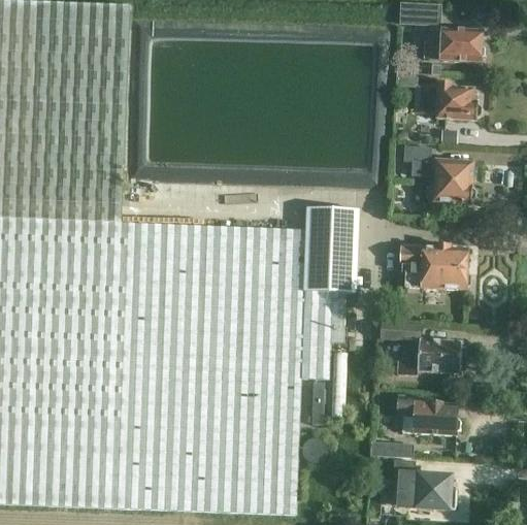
[(0,1),(0,503),(296,516),(301,379),(330,380),(331,342),(344,343),(347,292),(355,292),(359,210),(307,208),(306,230),(123,223),(131,7),(0,1)]
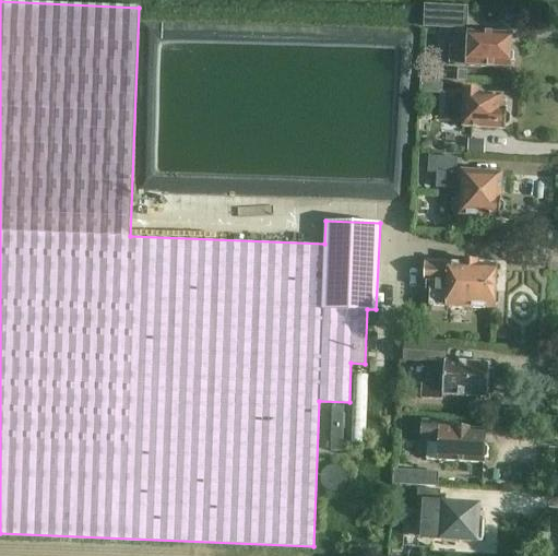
[(425,9),(424,25),(467,26),(469,10),(425,9)]
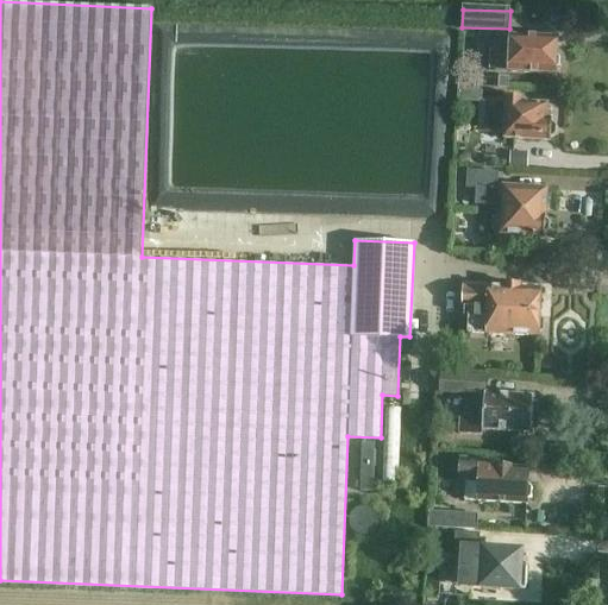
[(556,73),(556,68),(561,65),(561,56),(557,54),(558,36),(511,33),(511,35),(495,33),(493,69),(508,69),(508,70),(556,73)]
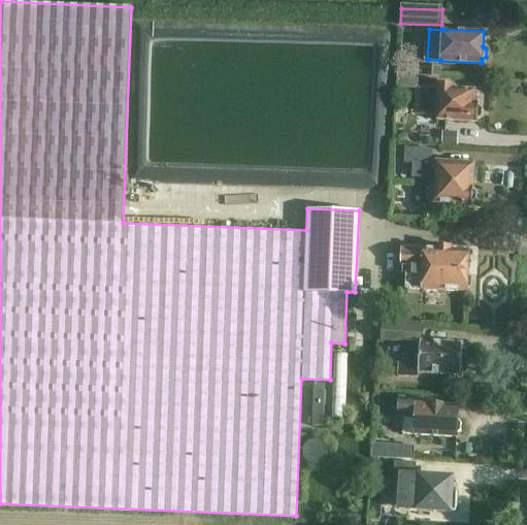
[(432,64),(432,73),(440,73),(440,64),(432,64)]
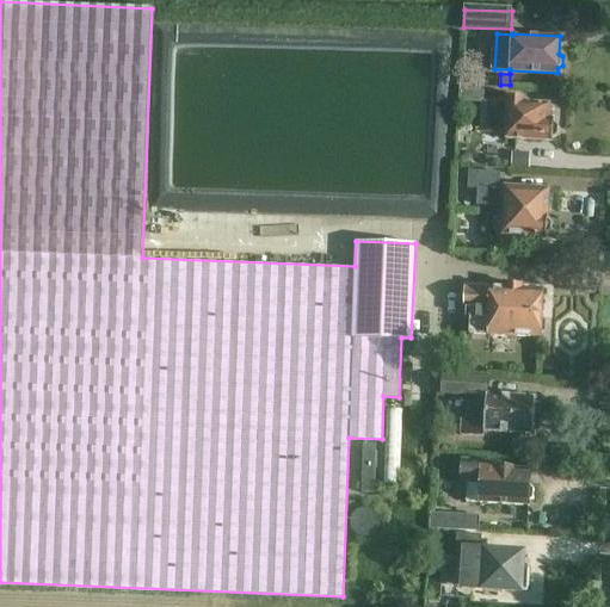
[(460,99),(481,99),(484,99),(484,85),(460,84),(460,99)]
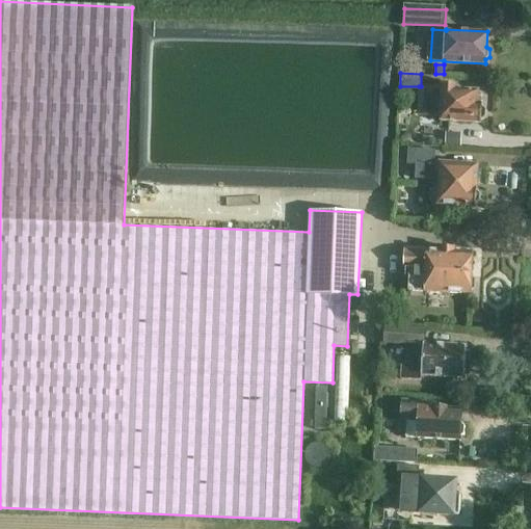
[(480,121),(480,120),(482,120),(488,115),(488,109),(484,105),(481,105),(481,102),(477,102),(478,89),(458,88),(458,85),(442,84),(442,87),(431,86),(421,86),(419,86),(417,114),(430,114),(441,115),(441,118),(480,121)]
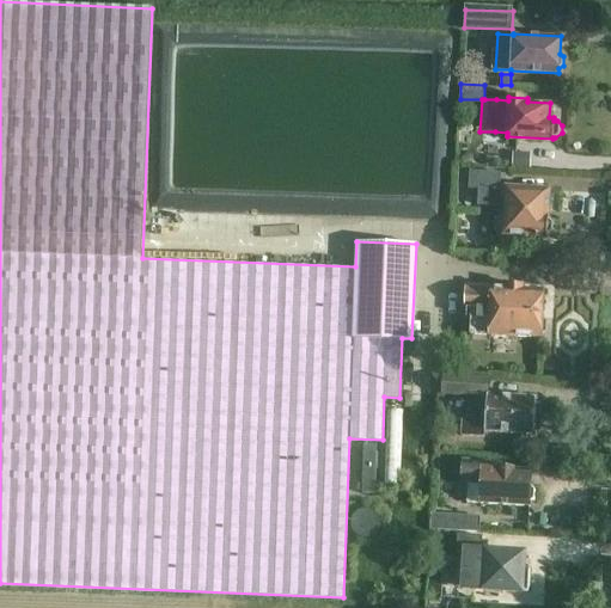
[(465,147),(457,157),(464,163),(472,154),(465,147)]
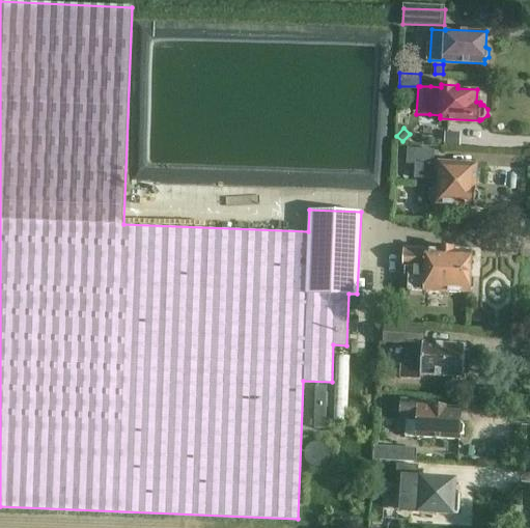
[(445,130),(445,143),(459,143),(461,131),(445,130)]
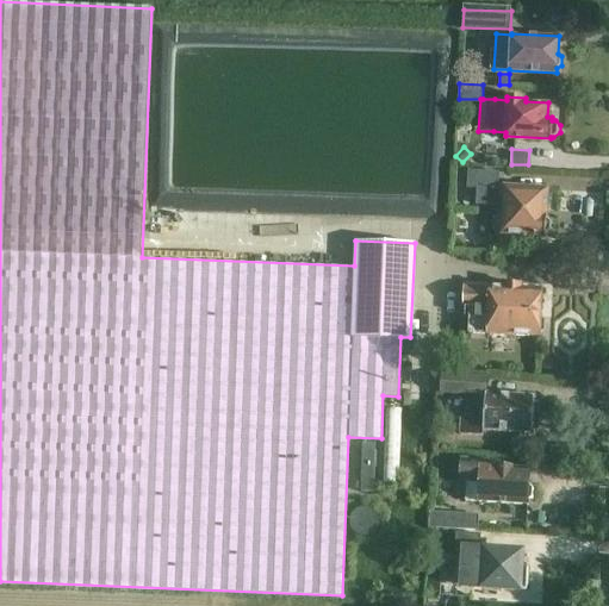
[(501,205),(501,208),(501,212),(497,212),(493,217),(493,226),(496,230),(499,230),(499,235),(546,237),(546,232),(550,230),(551,222),(547,219),(550,187),(503,183),(502,185),(498,185),(499,170),(468,169),(467,187),(477,188),(476,202),(501,205)]
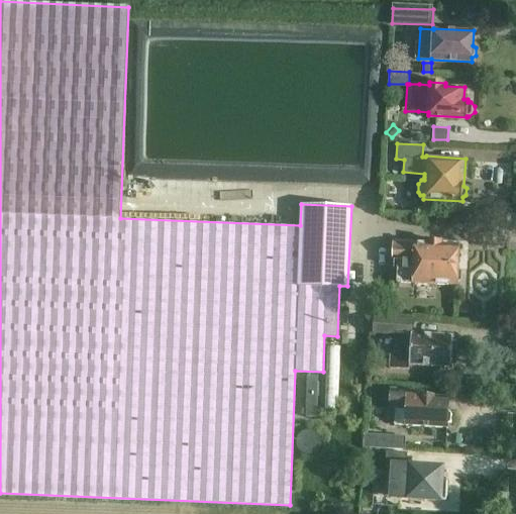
[(460,243),(392,241),(392,260),(398,260),(397,282),(412,282),(412,283),(458,285),(458,281),(462,278),(462,268),(459,266),(460,243)]
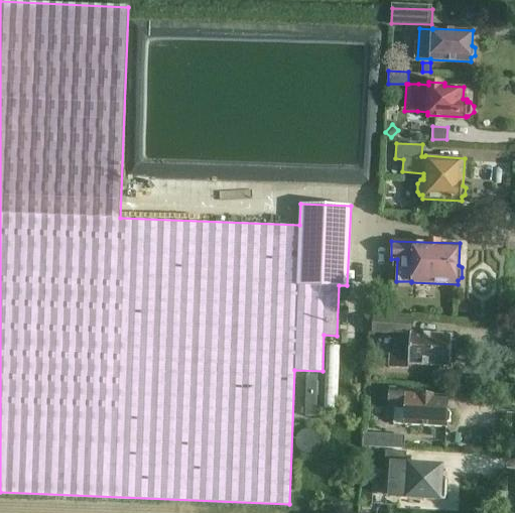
[(395,302),(393,307),(396,311),(402,311),(404,305),(400,301),(395,302)]
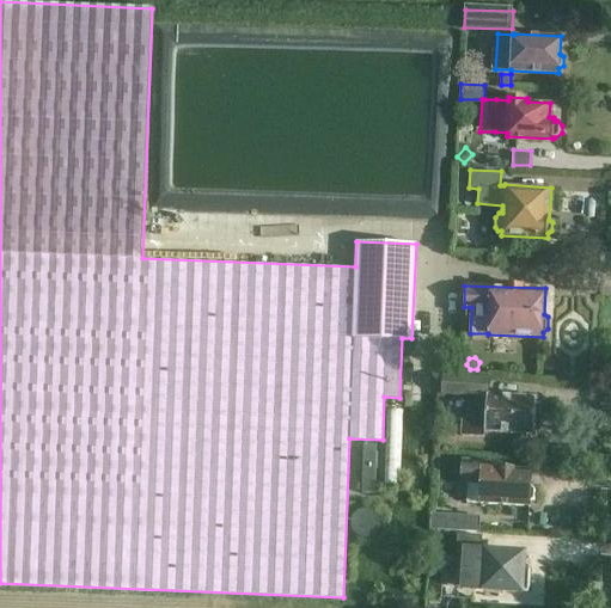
[(469,395),(468,417),(462,417),(460,434),(484,435),(484,431),(533,434),(535,424),(543,424),(544,400),(536,400),(536,395),(489,392),(490,375),(459,374),(443,373),(441,393),(469,395)]
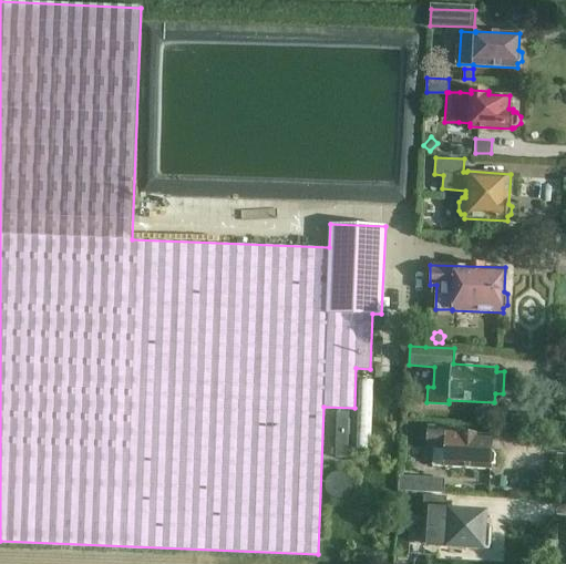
[(359,380),(356,450),(370,450),(373,381),(359,380)]
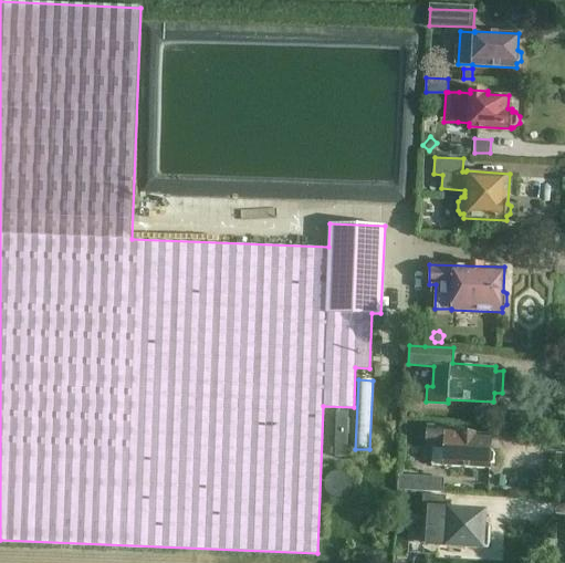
[(336,410),(335,455),(348,455),(349,410),(336,410)]
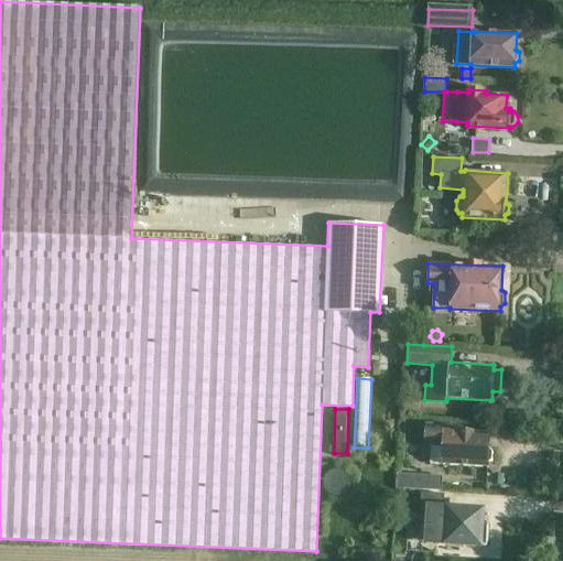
[(426,442),(430,442),(429,462),(441,463),(441,461),(462,462),(462,464),(467,465),(467,462),(489,463),(489,461),(494,459),(495,450),(490,446),(491,437),(475,435),(475,431),(443,430),(443,427),(428,425),(426,442)]
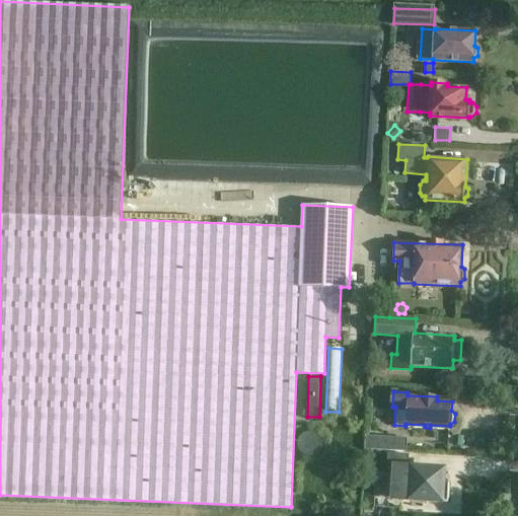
[(366,436),(366,449),(407,451),(408,438),(366,436)]
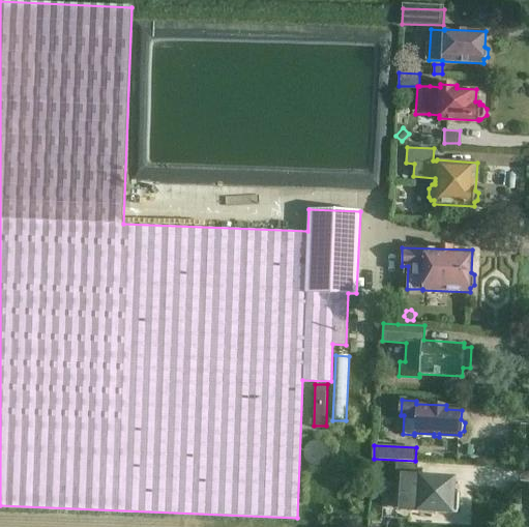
[(394,476),(403,477),(402,508),(415,509),(415,513),(453,515),(453,509),(460,509),(460,492),(456,491),(456,476),(416,473),(417,463),(395,462),(394,476)]
